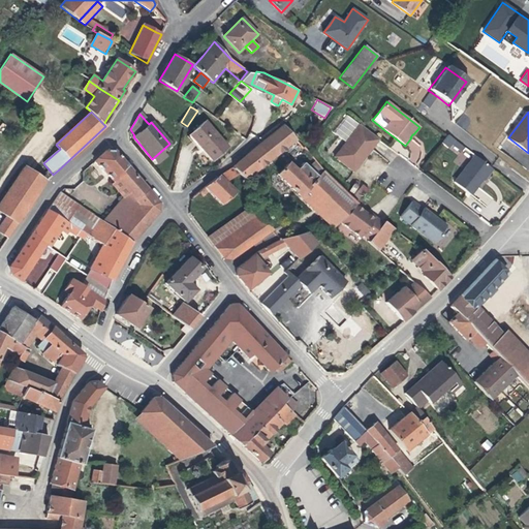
[(365,157),(378,139),(360,124),(359,125),(346,115),(333,132),(345,143),(334,158),(353,173),(362,161),(361,161),(364,156),(365,157)]
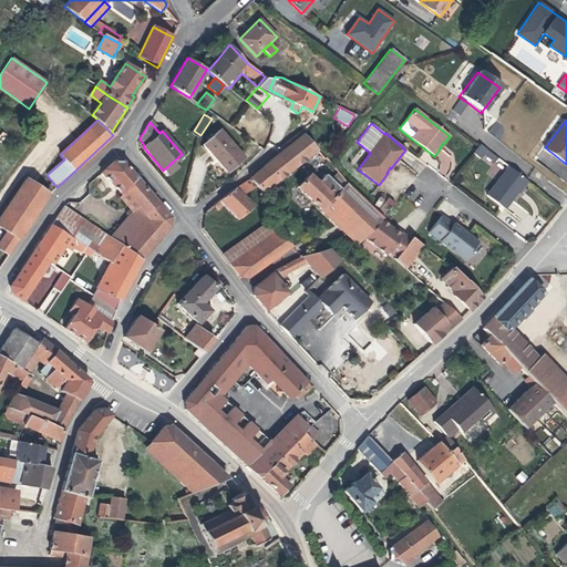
[(244,157),(219,130),(203,144),(215,160),(226,173),(244,157)]
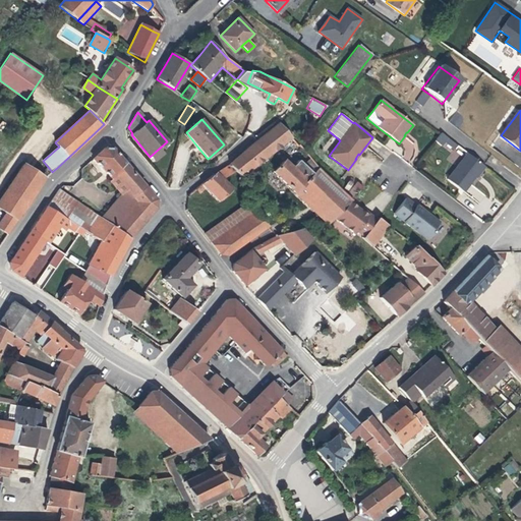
[(279,124),(228,165),(235,171),(241,177),(291,137),(279,124)]
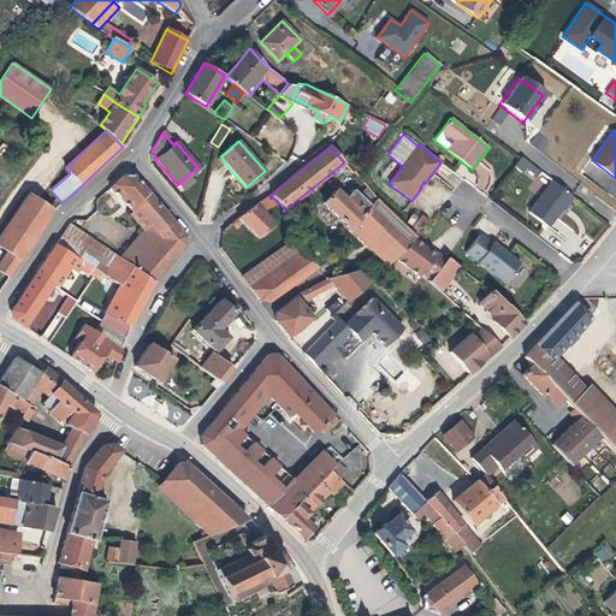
[(522,157),(515,166),(534,179),(542,170),(522,157)]
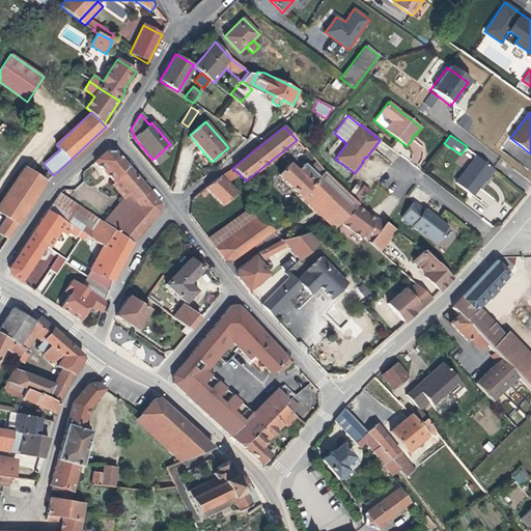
[(107,151),(95,161),(109,176),(114,183),(112,185),(123,198),(103,222),(114,230),(133,244),(160,213),(160,203),(115,151),(107,151)]
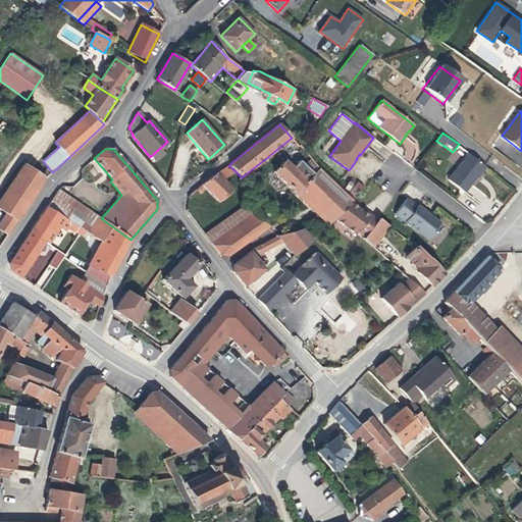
[(159,149),(150,157),(155,162),(164,154),(159,149)]
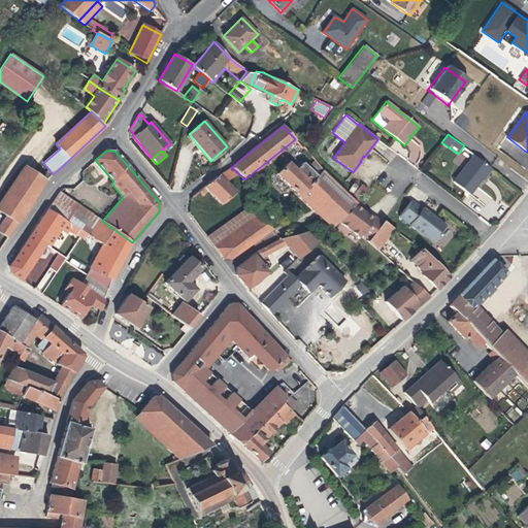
[(184,192),(188,156),(176,155),(172,191),(184,192)]
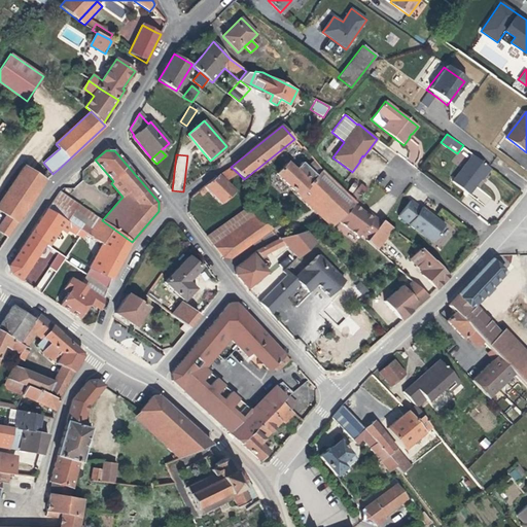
[(489,167),(472,154),(452,181),(468,194),(479,180),(489,167)]
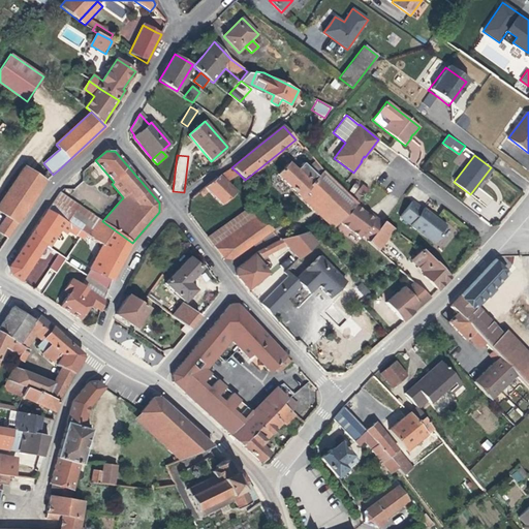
[(355,206),(358,204),(323,170),(315,160),(308,167),(303,163),(296,170),(288,163),(277,175),(290,187),(333,228),(339,222),(355,206)]
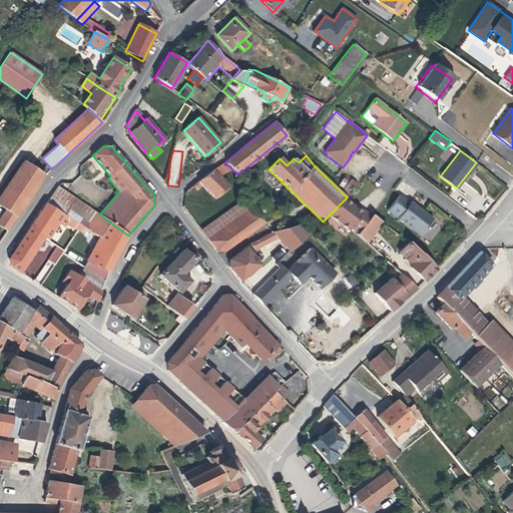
[(0,225),(7,230),(44,175),(23,162),(0,196),(0,205),(6,210),(0,218),(0,225)]
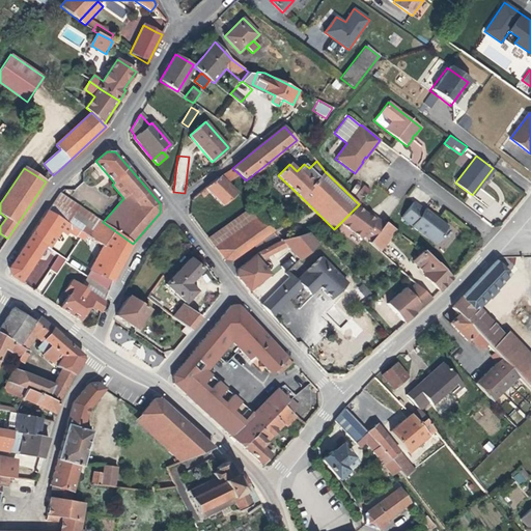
[(217,177),(198,193),(203,198),(208,193),(214,197),(221,205),(236,192),(226,183),(240,174),(232,168),(217,177)]
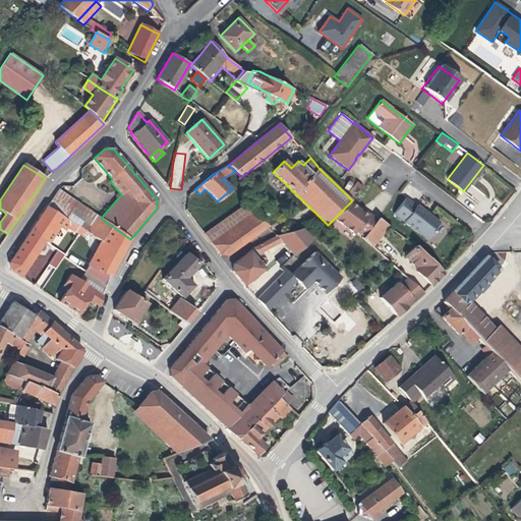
[(42,172),(46,177),(52,172),(48,167),(42,172)]
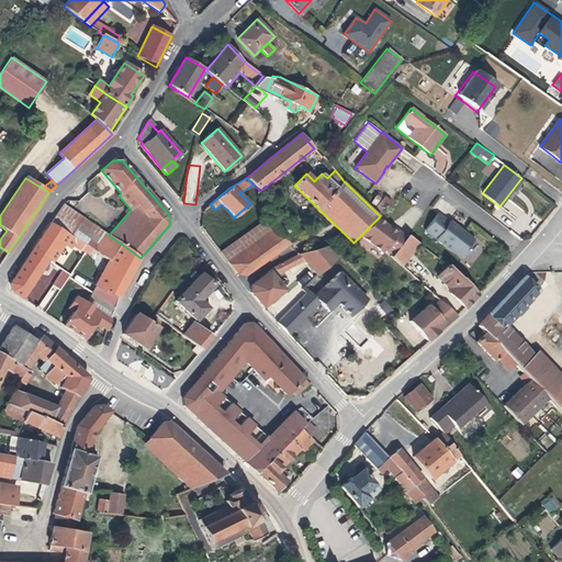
[(380,192),(371,202),(383,213),(392,202),(380,192)]
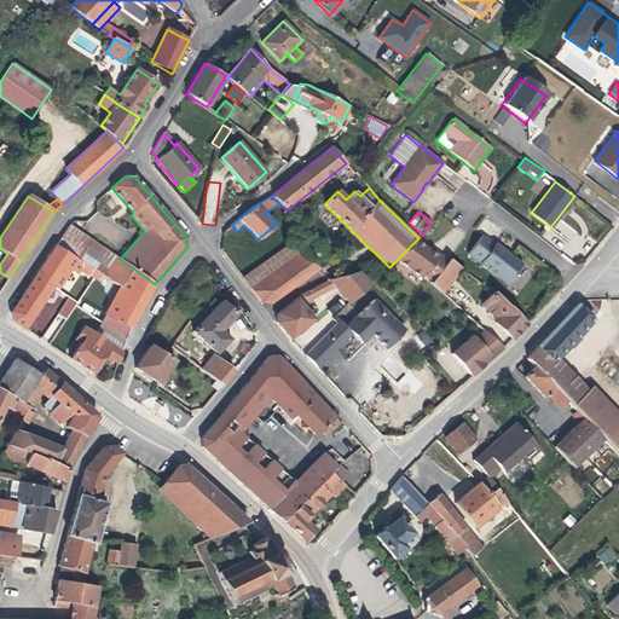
[(70,225),(56,247),(103,275),(116,256),(70,225)]
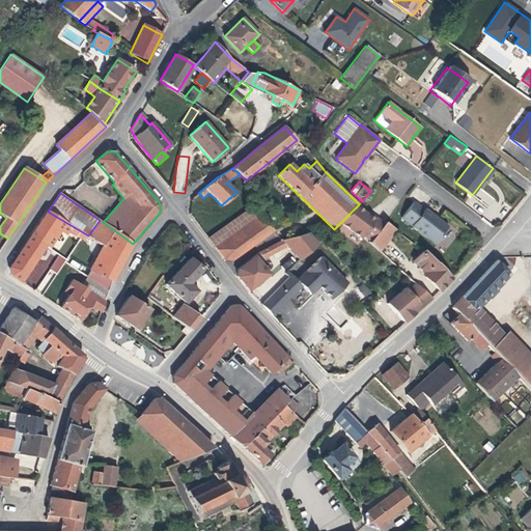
[(423,211),(413,202),(400,218),(436,245),(443,235),(441,233),(447,227),(437,219),(436,220),(430,216),(431,215),(424,210),(423,211)]
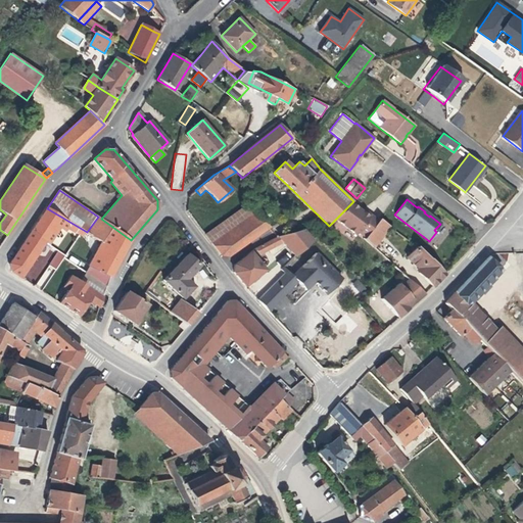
[(269,227),(248,202),(204,234),(220,255),(228,256),(268,228),(269,227)]
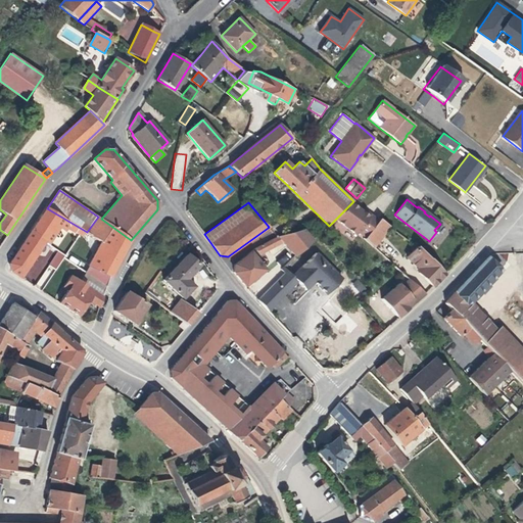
[(365,238),(378,220),(370,215),(369,217),(362,211),(351,203),(335,220),(355,235),(358,233),(365,238)]
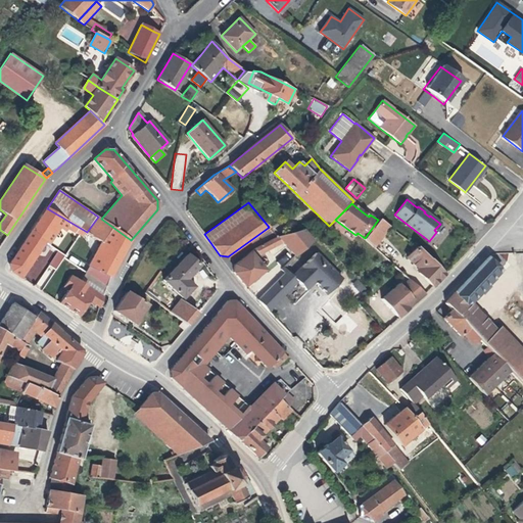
[(10,272),(19,278),(25,272),(44,243),(49,246),(60,229),(65,232),(67,230),(89,241),(92,236),(87,232),(47,208),(9,264),(10,272)]
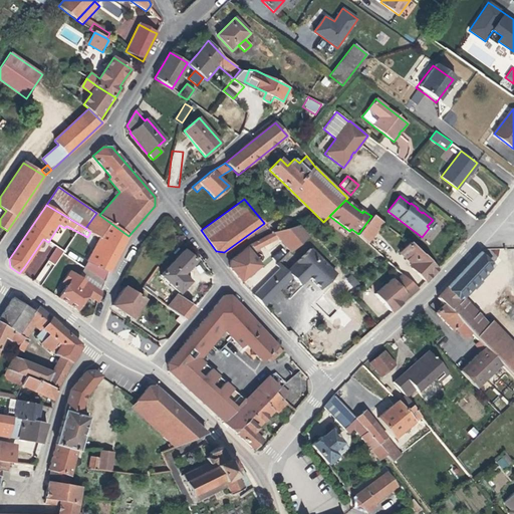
[(100,239),(100,238),(110,223),(99,215),(96,213),(85,228),(90,232),(100,239)]
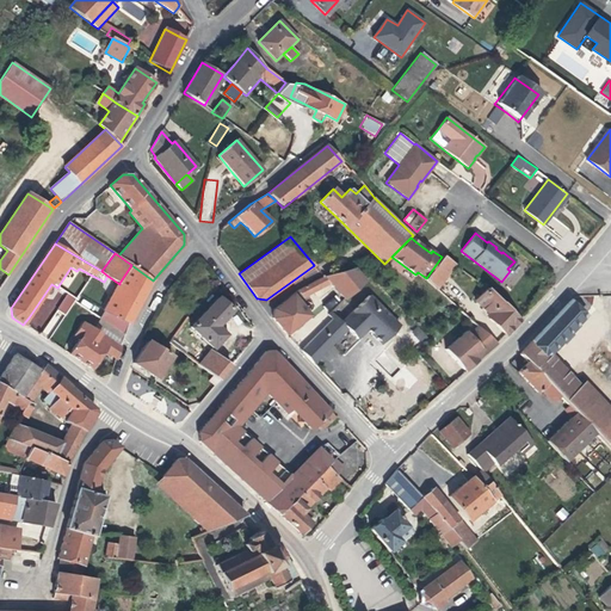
[(426,278),(425,279),(436,290),(455,265),(443,255),(442,257),(426,278)]
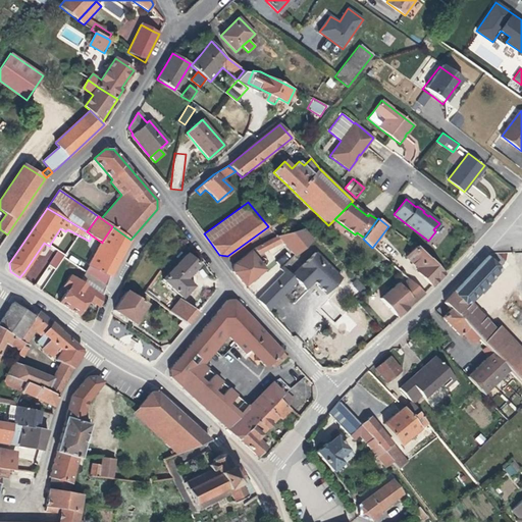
[(82,278),(104,293),(110,276),(131,240),(112,226),(102,242),(102,243),(89,266),(82,278)]
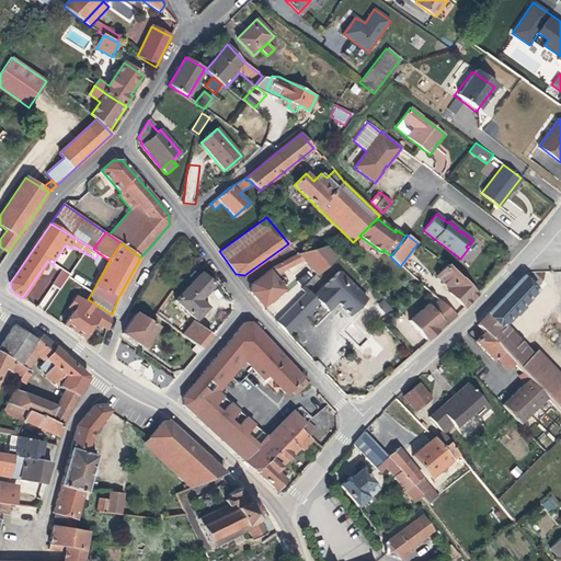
[(324,247),(297,254),(302,260),(315,274),(334,259),(324,247)]
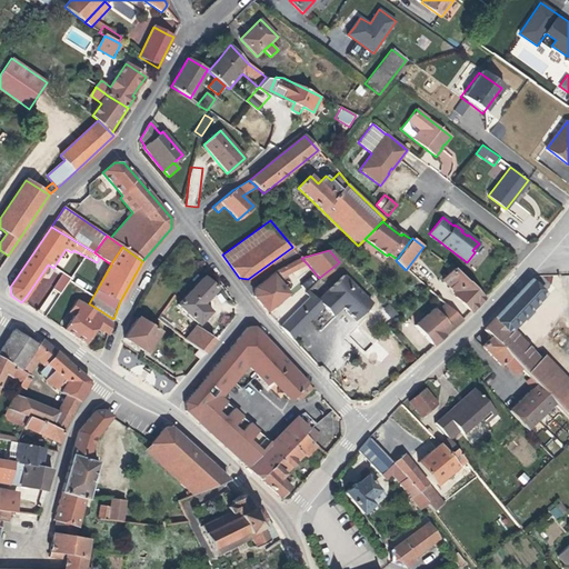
[(301,258),(293,261),(299,268),(307,263),(301,258)]
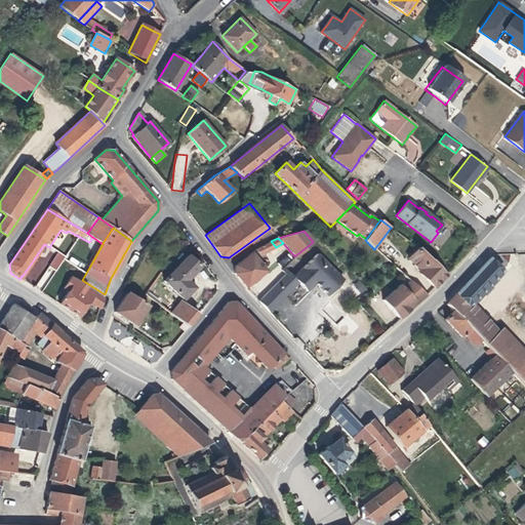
[(234,274),(245,287),(257,278),(266,271),(257,261),(263,257),(260,255),(276,247),(271,241),(256,248),(235,266),(234,274)]
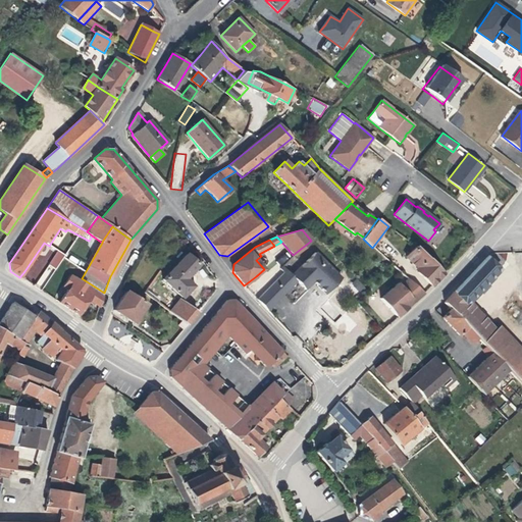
[(45,252),(49,246),(44,243),(24,271),(28,273),(43,251),(45,252)]
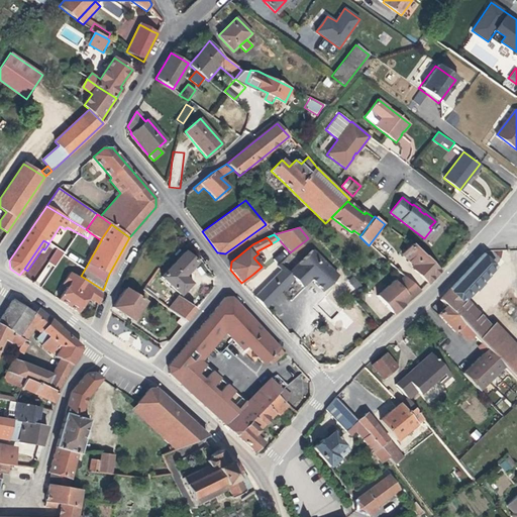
[(411,244),(402,254),(412,266),(410,268),(427,284),(434,277),(440,271),(440,270),(411,244)]
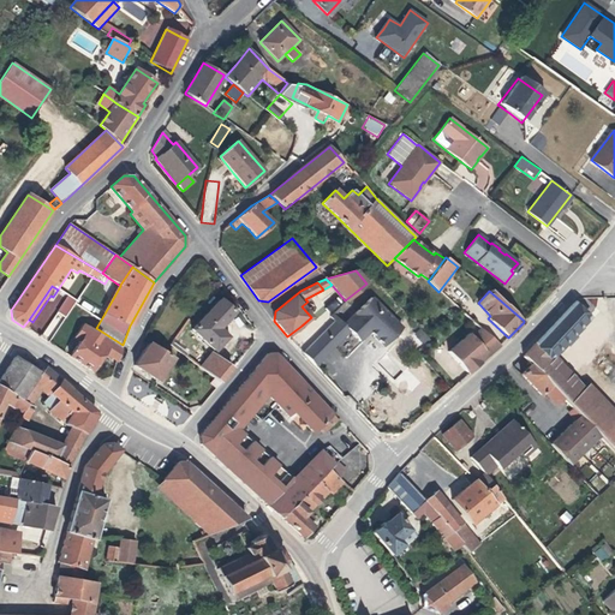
[(67,294),(58,311),(66,316),(76,299),(67,294)]
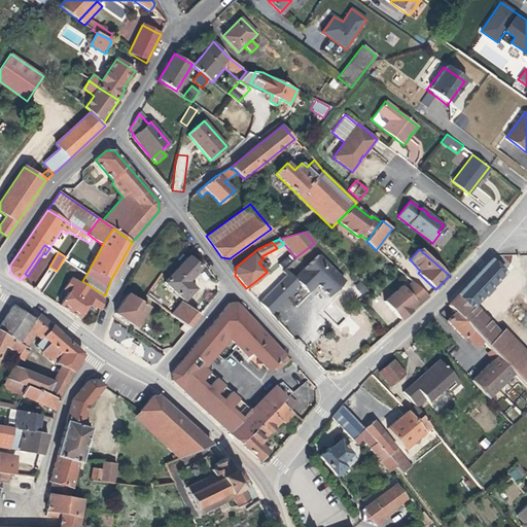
[(270,314),(299,284),(307,292),(315,284),(328,296),(344,281),(317,254),(293,278),(288,272),(285,275),(286,275),(285,276),(259,303),(270,314)]
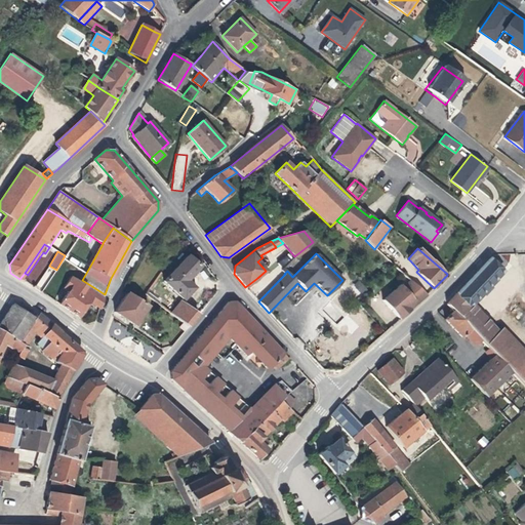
[(188,256),(163,282),(183,299),(193,288),(191,286),(191,285),(192,284),(193,283),(193,281),(192,279),(192,278),(191,277),(190,276),(198,267),(188,256)]
